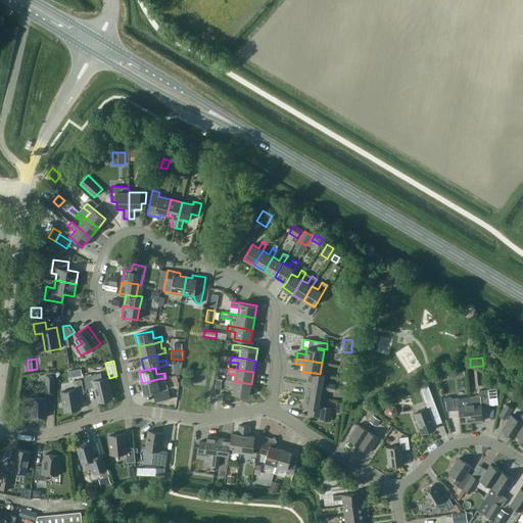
[(325,375),(320,374),(308,372),(308,373),(306,384),(326,387),(327,383),(324,383),(325,375)]
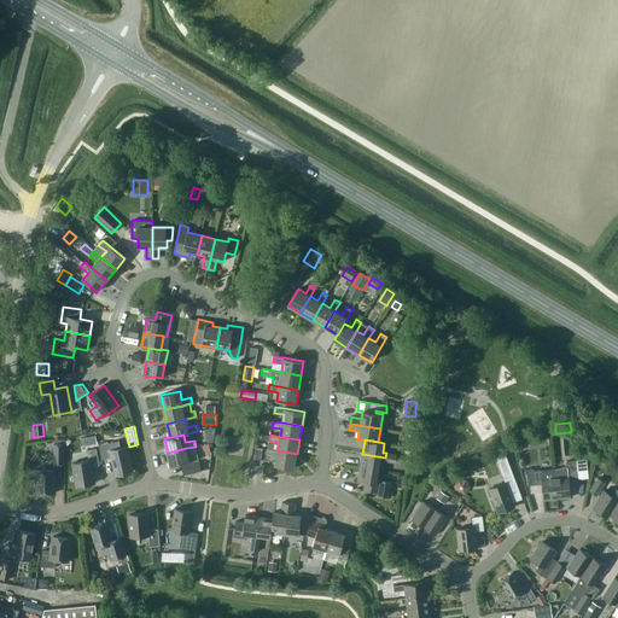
[(121,448),(120,441),(99,445),(101,459),(111,456),(116,476),(134,471),(128,445),(121,448)]
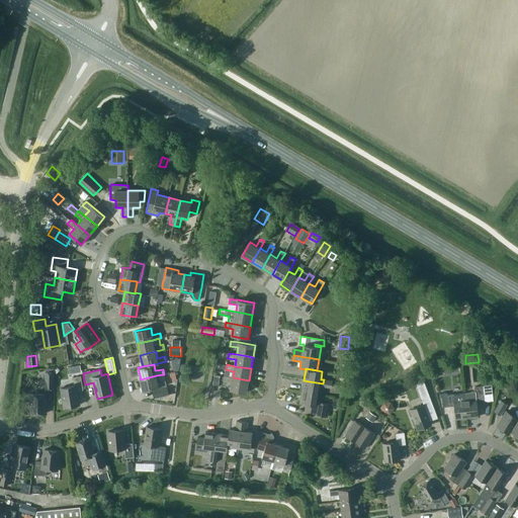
[(475,382),(487,381),(486,371),(473,372),(475,382)]
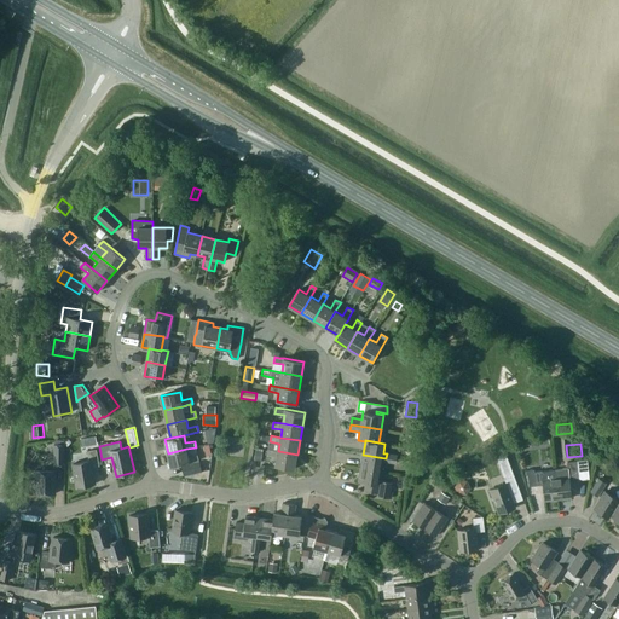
[(189,457),(186,449),(168,453),(171,468),(190,463),(200,461),(198,455),(189,457)]
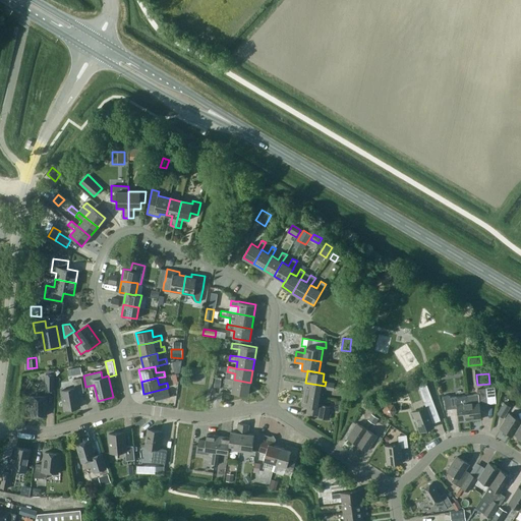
[(61,391),(65,410),(79,407),(77,393),(83,392),(81,379),(74,380),(75,388),(61,391)]
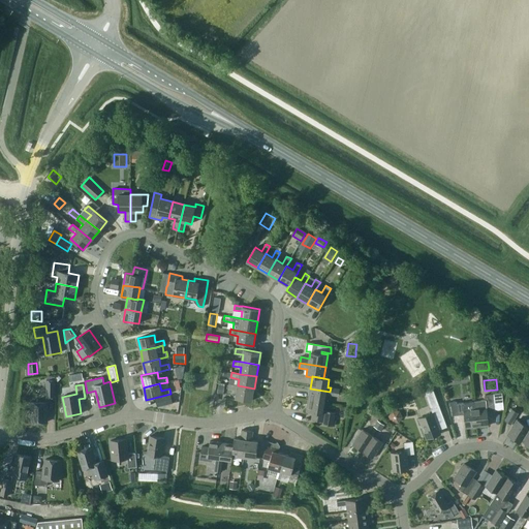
[(254,389),(238,385),(229,384),(228,390),(237,391),(236,398),(252,401),(254,389)]
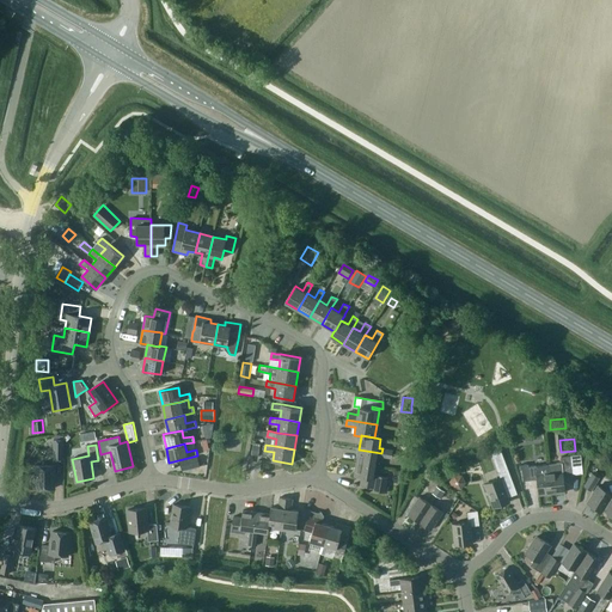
[(494,508),(510,502),(505,487),(514,484),(500,445),(490,448),(501,478),(484,484),(494,508)]
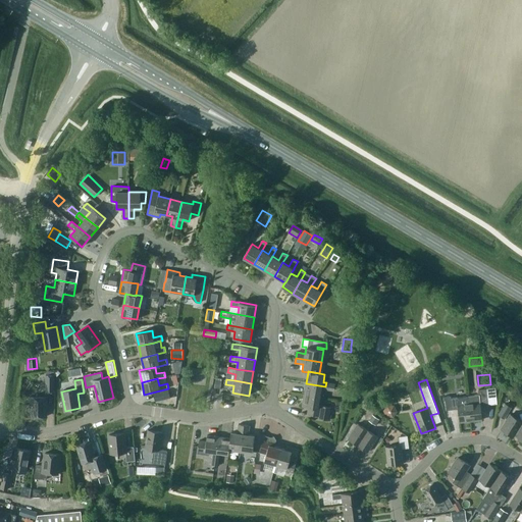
[(325,389),(325,386),(306,383),(305,395),(320,397),(322,388),(325,389)]
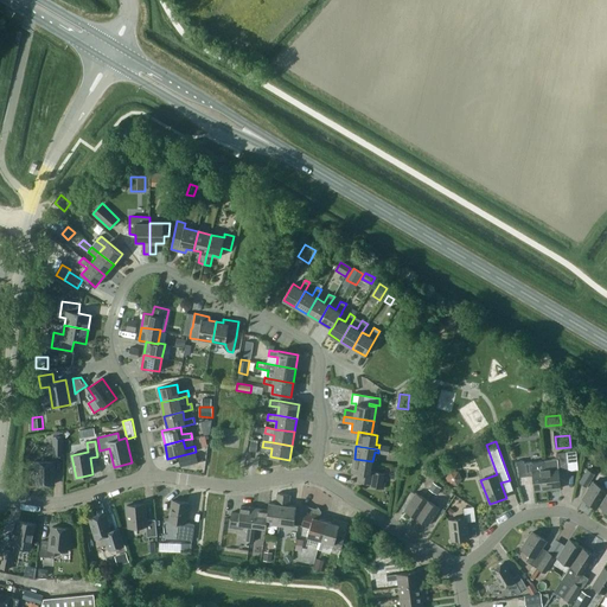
[(551,460),(545,460),(545,468),(548,490),(561,489),(558,472),(568,471),(567,452),(556,453),(557,459),(551,460)]
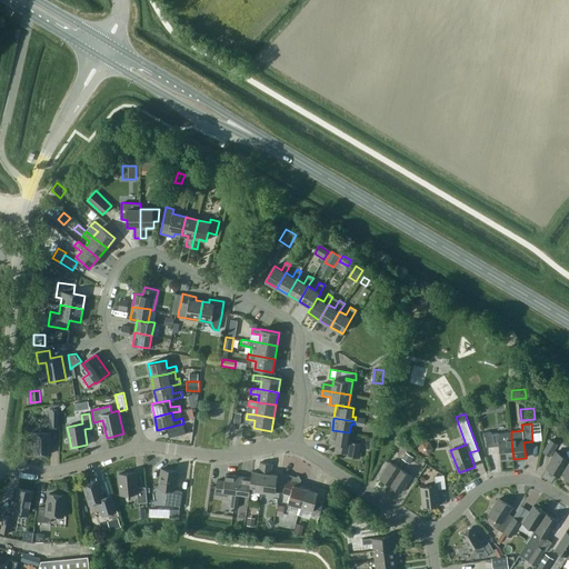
[(186,433),(183,425),(168,428),(170,438),(186,433)]
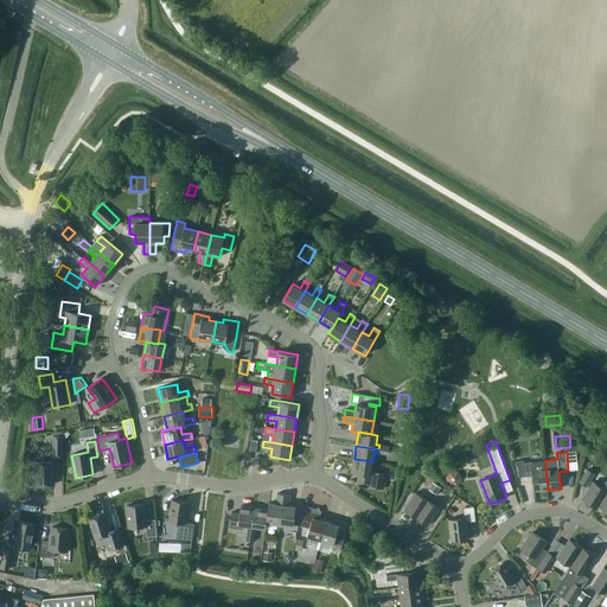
[(371,471),(372,461),(355,459),(352,472),(359,473),(358,481),(372,484),(371,487),(382,490),(385,473),(371,471)]
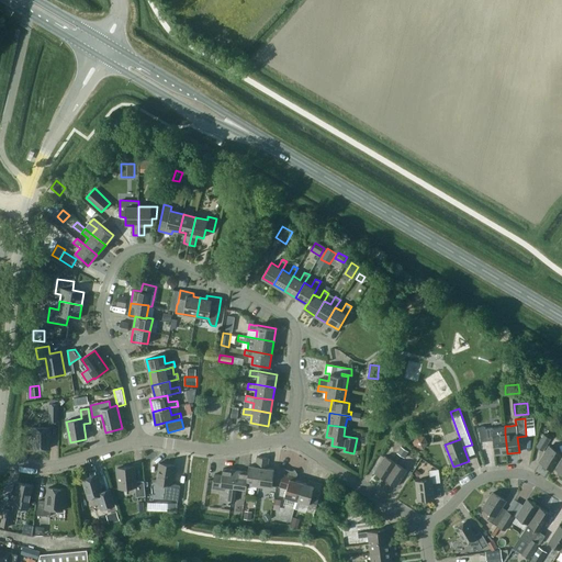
[(486,441),(485,428),(485,426),(478,427),(478,430),(479,430),(481,441),(486,441)]
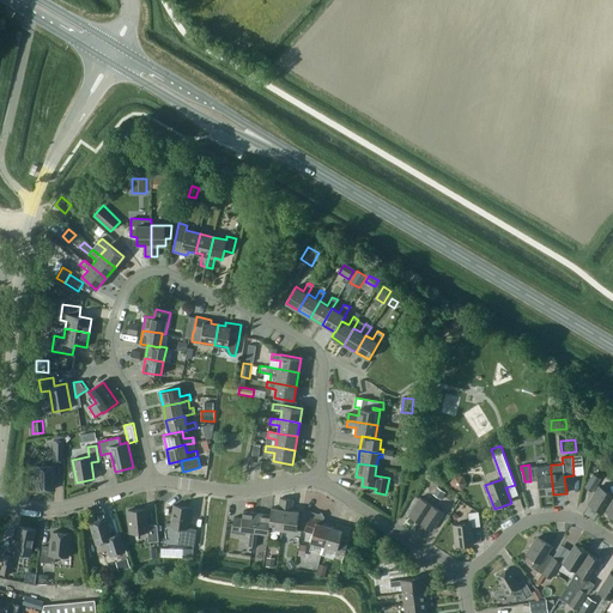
[(542,466),(529,467),(530,481),(538,480),(540,496),(553,495),(551,473),(551,465),(542,466)]
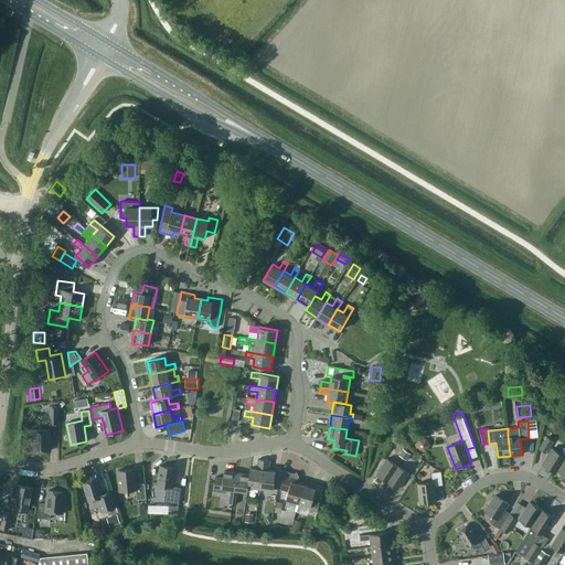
[(50,451),(51,429),(33,429),(33,451),(50,451)]
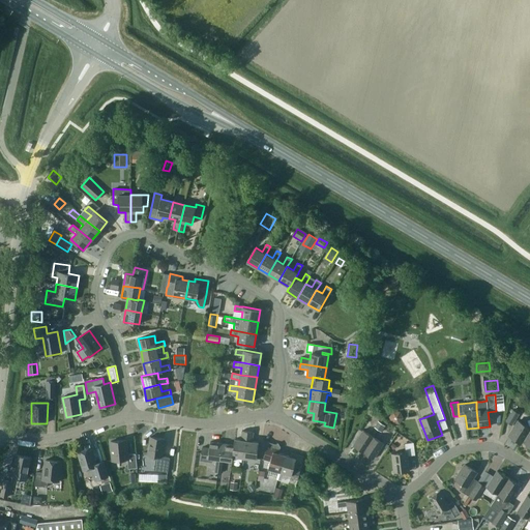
[(402,423),(406,413),(396,409),(392,418),(402,423)]
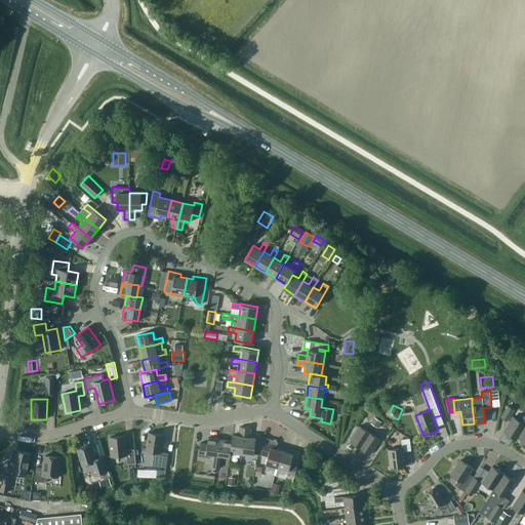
[(508,406),(506,411),(501,417),(508,421),(515,410),(508,406)]
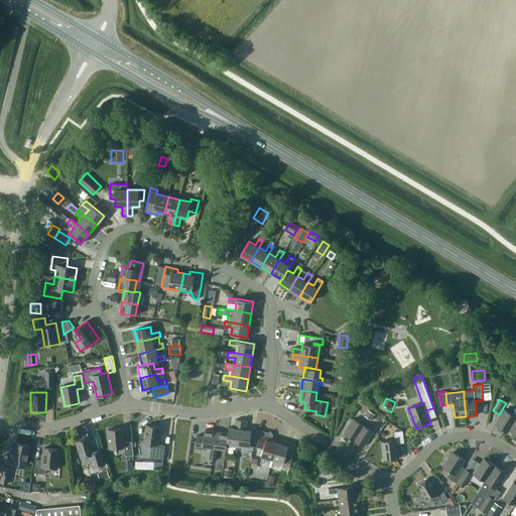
[(515,424),(515,421),(515,415),(505,409),(496,424),(507,431),(508,429),(512,423),(515,424)]
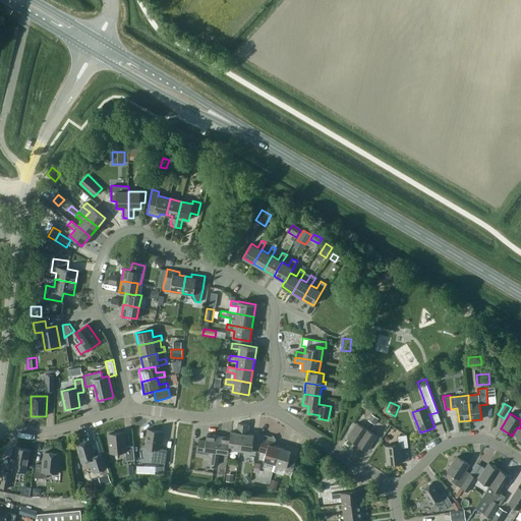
[(369,426),(371,422),(375,416),(371,414),(365,423),(369,426)]
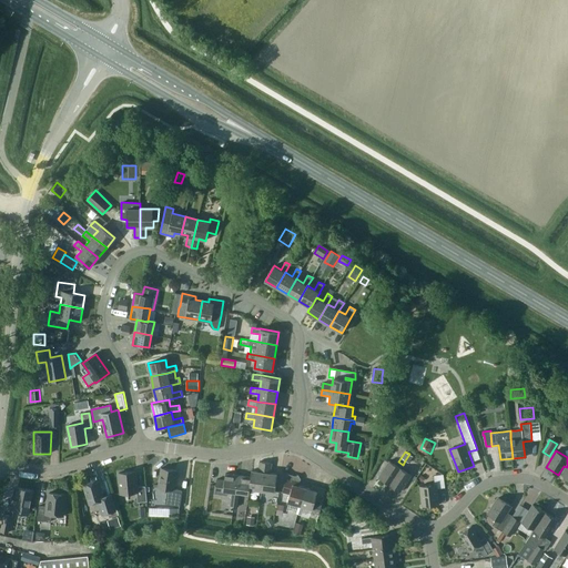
[(389,485),(401,468),(389,460),(378,478),(389,485)]
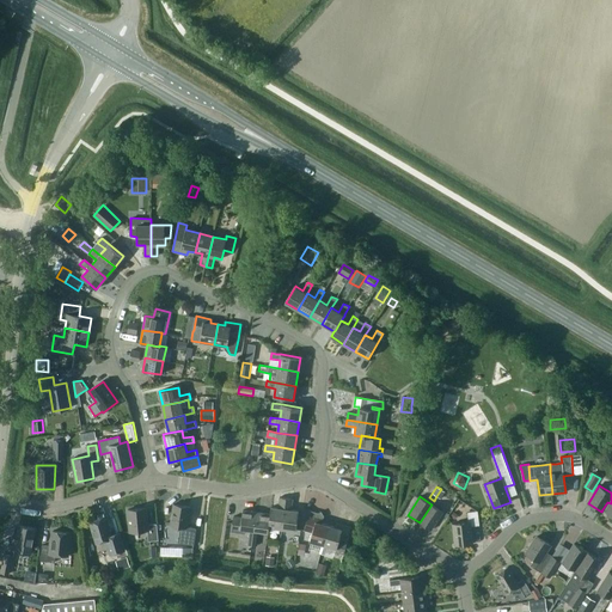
[(282,528),(287,499),(280,497),(279,508),(271,507),(270,514),(269,527),(282,528)]
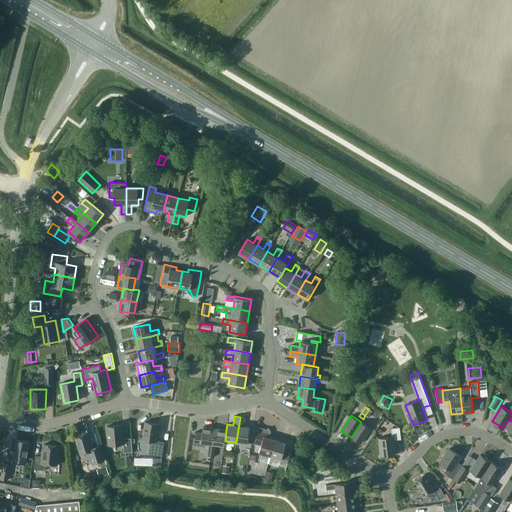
[(244,427),(245,417),(240,417),(236,442),(248,444),(250,427),(244,427)]
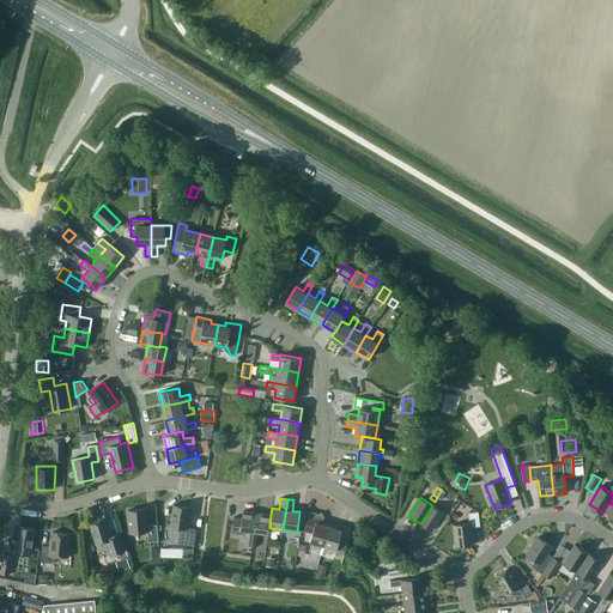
[(190,508),(174,505),(171,526),(181,528),(178,544),(194,546),(196,529),(187,528),(190,508)]
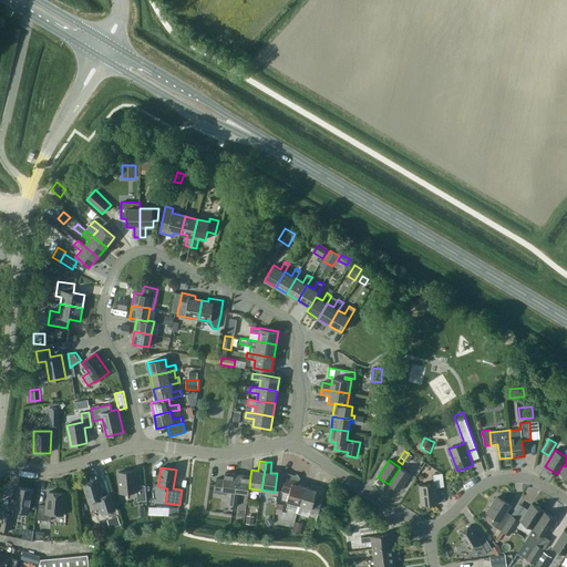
[(400,491),(411,474),(400,467),(389,484),(400,491)]
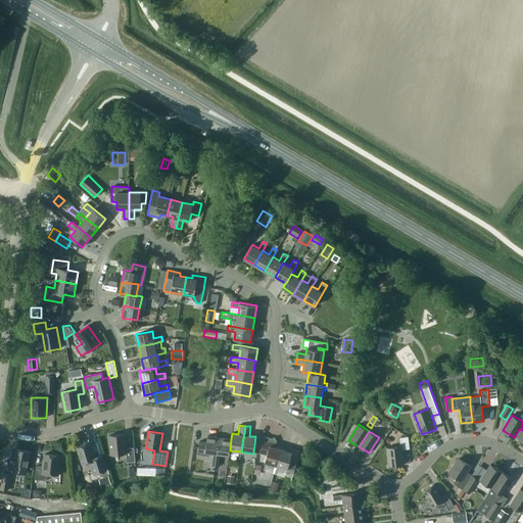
[(109,435),(111,455),(126,454),(127,462),(135,462),(134,447),(126,448),(125,434),(109,435)]
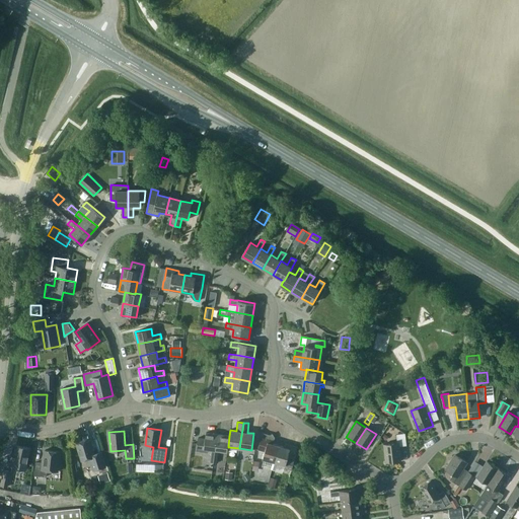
[(208,452),(209,449),(213,450),(212,453),(215,453),(218,434),(206,433),(206,439),(198,438),(197,451),(204,452),(208,452)]
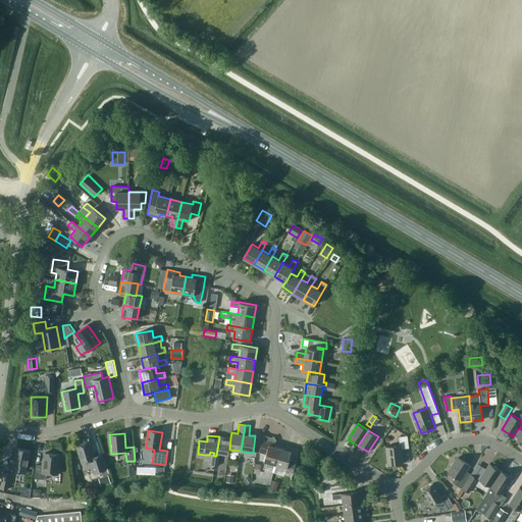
[(270,438),(269,436),(264,435),(260,452),(266,454),(264,462),(276,465),(280,449),(274,447),(276,440),(274,436),(270,438)]
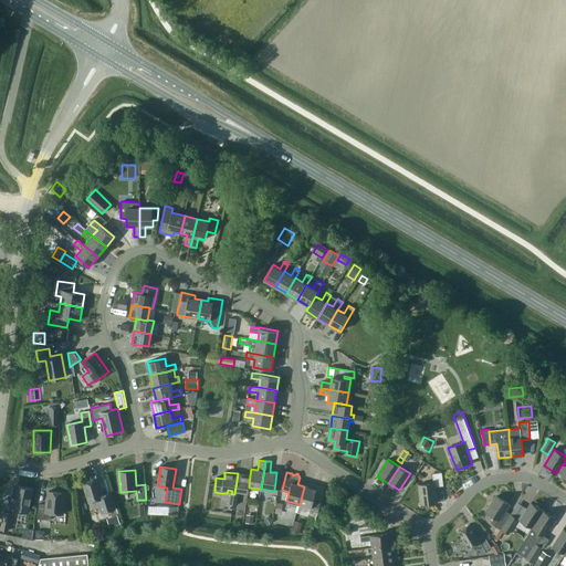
[(250,475),(238,473),(234,494),(238,495),(239,491),(248,493),(249,488),(250,475)]
